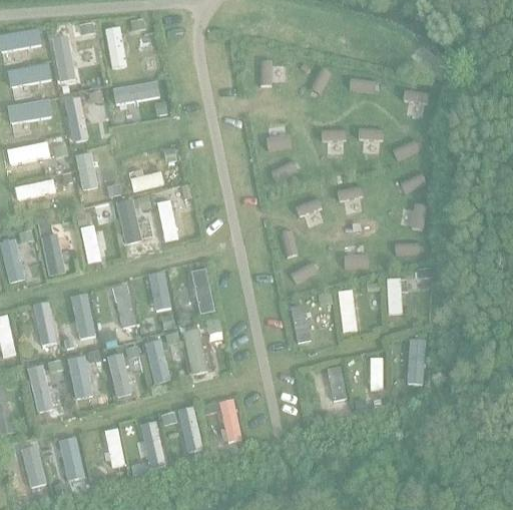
[(30,33),(0,34),(0,46),(31,45),(30,33)]
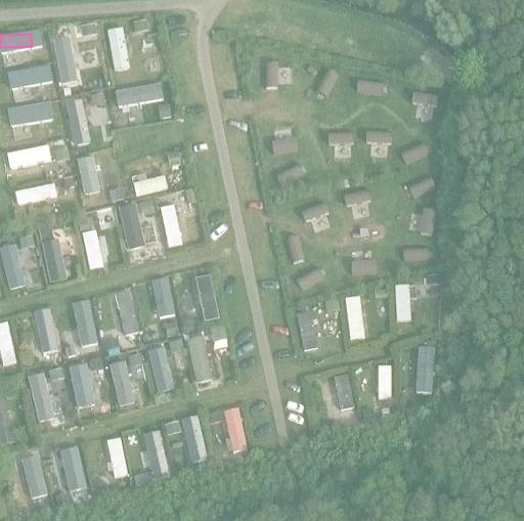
[(439,62),(453,75),(462,67),(447,53),(439,62)]
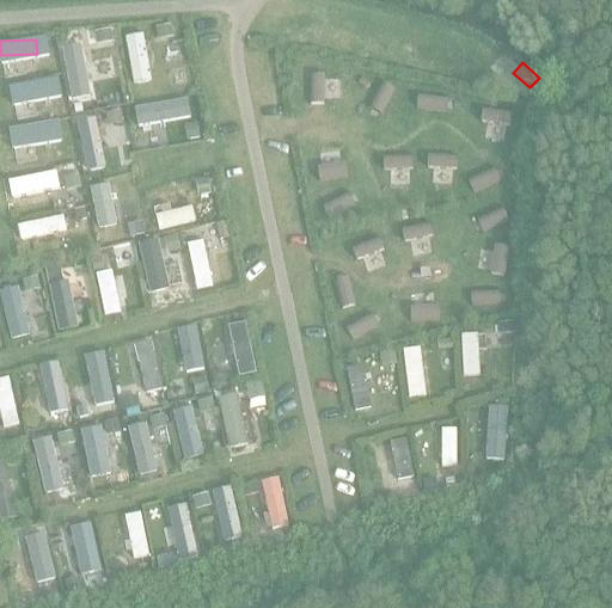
[(323,74),(310,74),(310,99),(323,99),(323,74)]
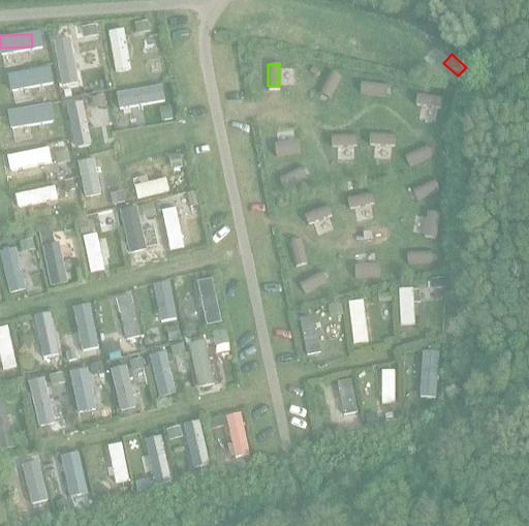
[(339,75),(330,69),(317,89),(328,95),(339,75)]
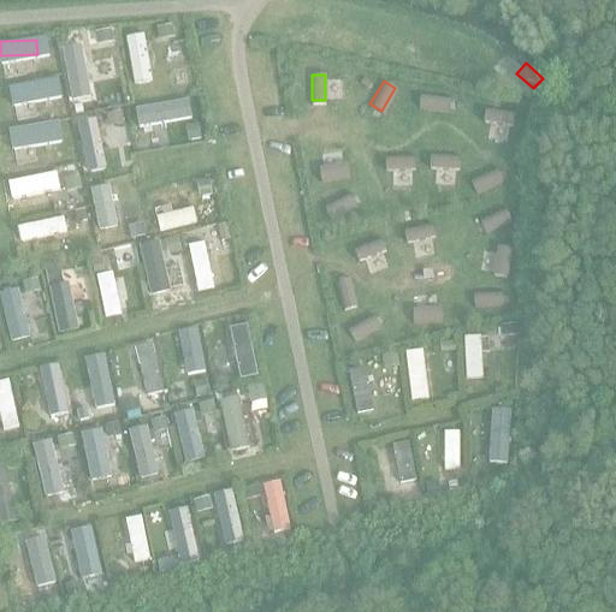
[(46,94),(45,82),(5,84),(6,97),(46,94)]
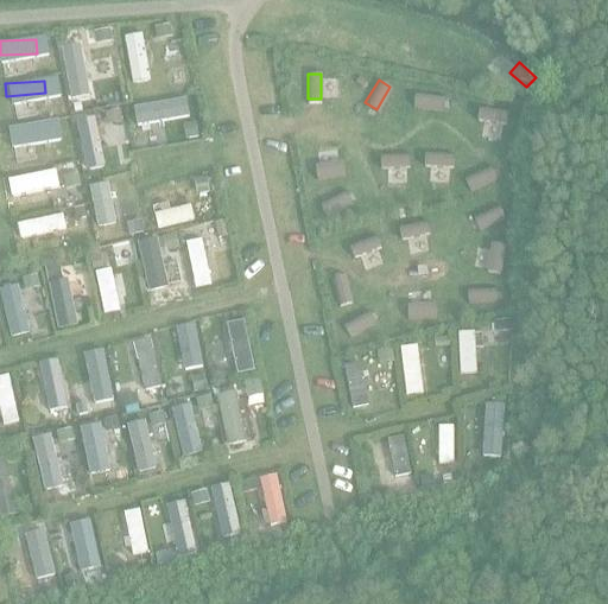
[(442,108),(443,95),(418,91),(416,105),(442,108)]
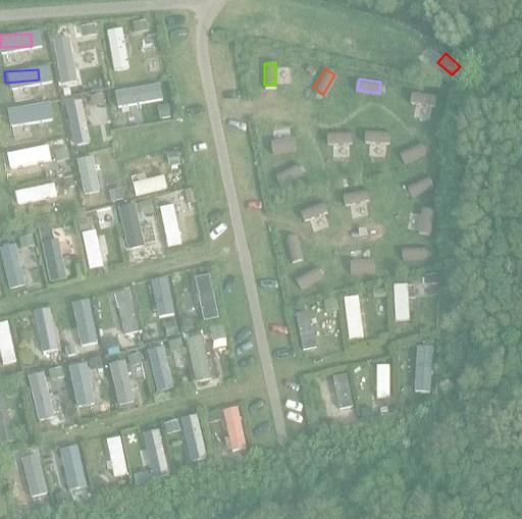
[(434,105),(435,94),(413,91),(412,102),(434,105)]
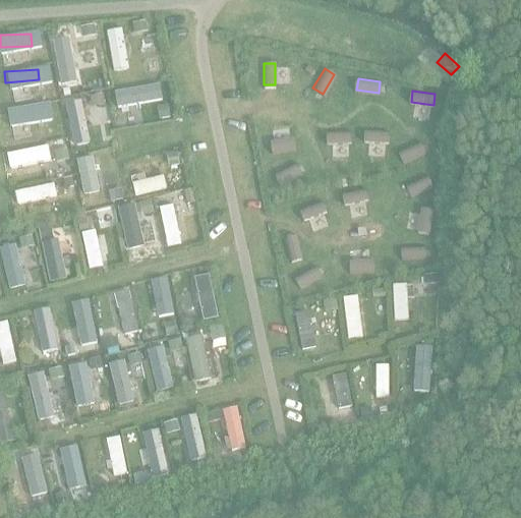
[(44,106),(6,114),(8,125),(16,124),(17,129),(23,128),(22,122),(46,118),(44,106)]
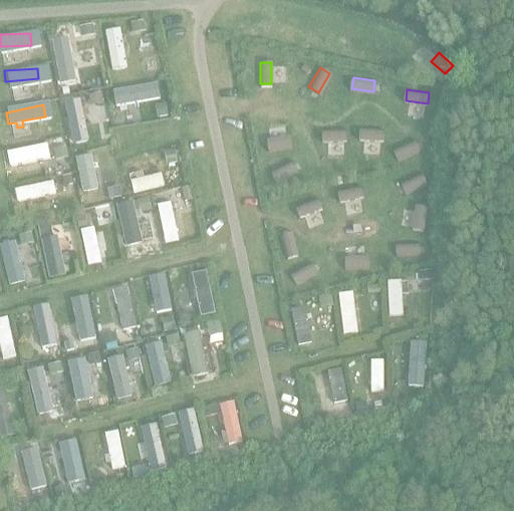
[(345,140),(344,129),(323,130),(323,141),(345,140)]
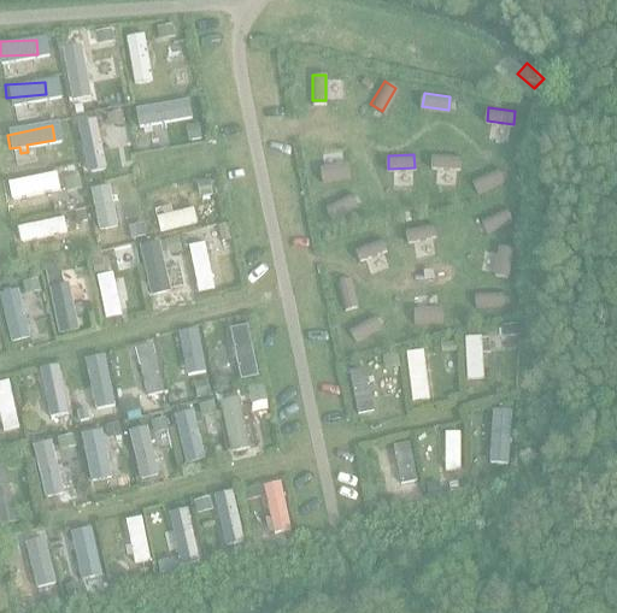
[(459,168),(459,154),(433,154),(433,168),(459,168)]
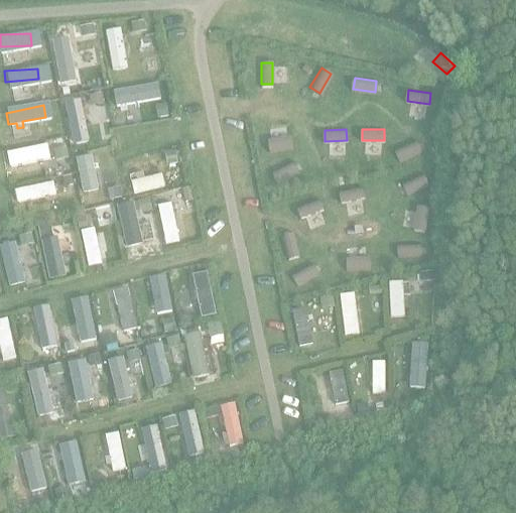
[(292,147),(290,136),(269,139),(270,150),(292,147)]
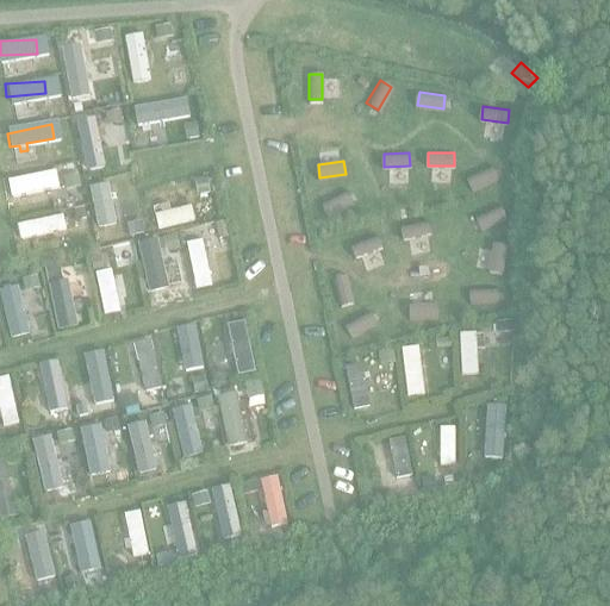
[(498,176),(492,164),(468,175),(474,187),(498,176)]
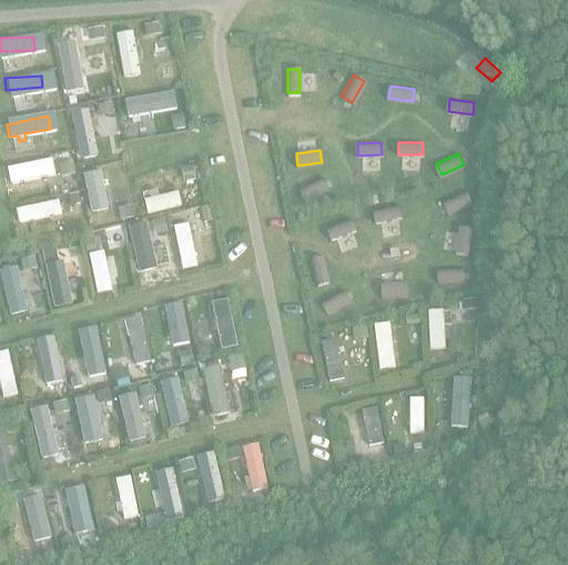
[(51,157),(8,165),(11,181),(54,172),(51,157)]
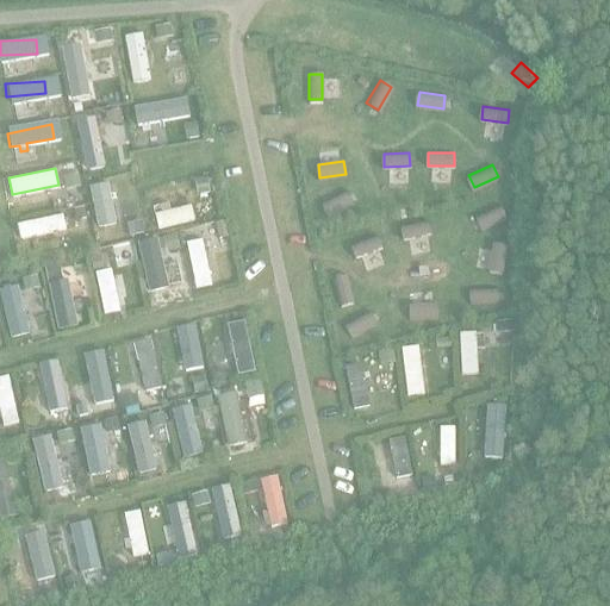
[(352,202),(346,191),(323,201),(329,213),(352,202)]
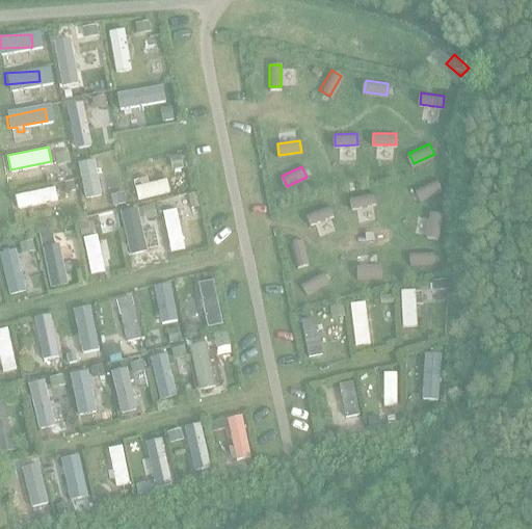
[(442,189),(436,179),(416,188),(421,199),(442,189)]
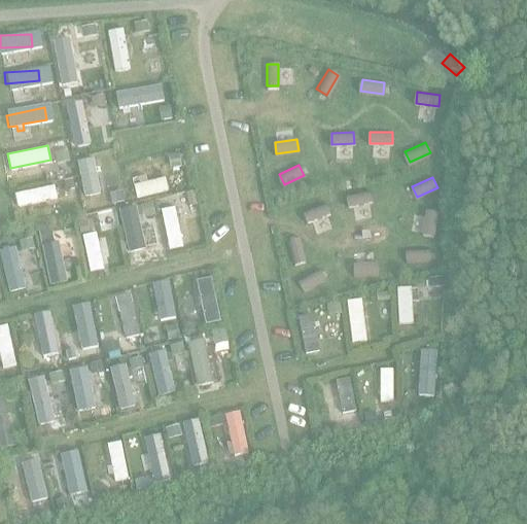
[(53,182),(26,189),(29,201),(56,194),(53,182)]
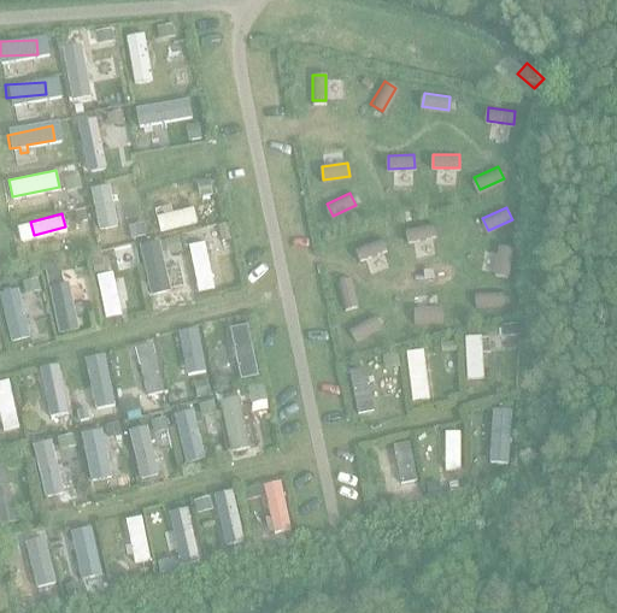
[(435,236),(433,223),(406,228),(410,241),(435,236)]
